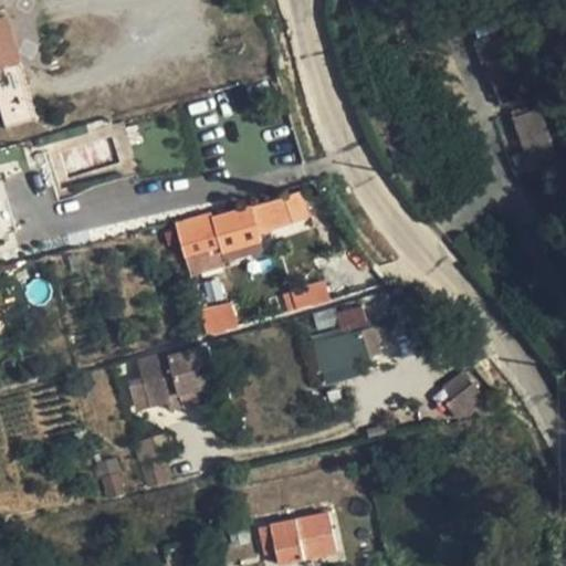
[(0,65),(4,64),(20,60),(7,18),(0,20),(0,65)]
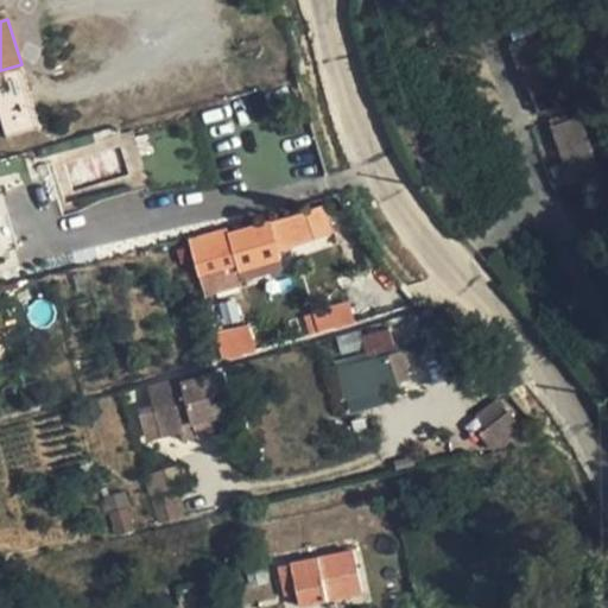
[(521,67),(550,57),(555,55),(545,30),(513,40),(521,67)]
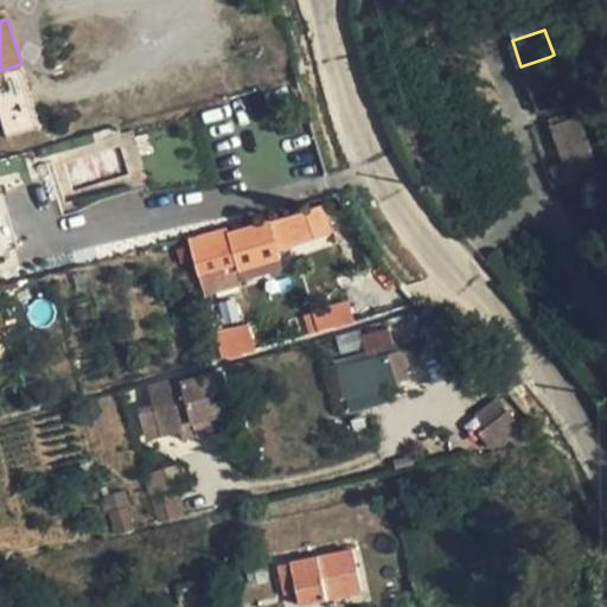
[(606,42),(593,51),(605,71),(606,69),(606,42)]
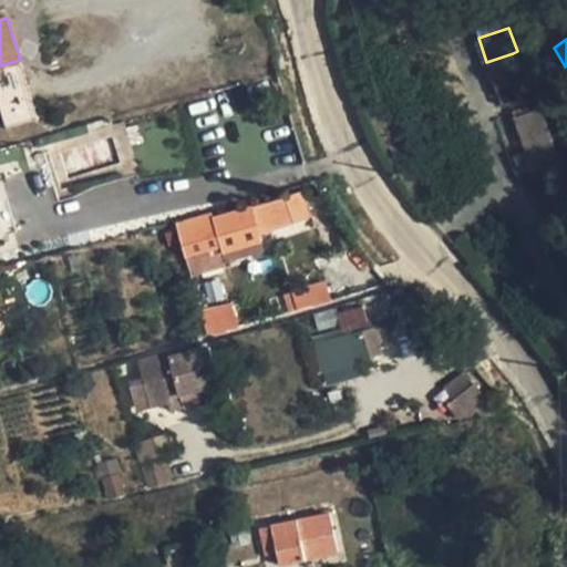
[(486,62),(493,81),(501,104),(528,94),(513,53),(486,62)]
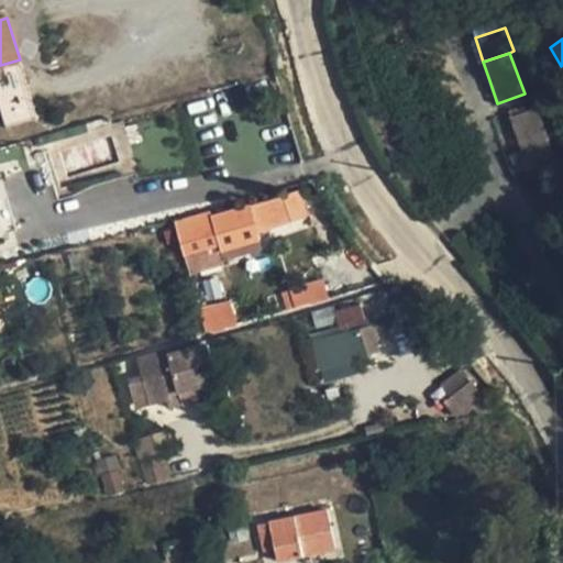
[(493,106),(497,103),(489,80),(485,81),(493,106)]
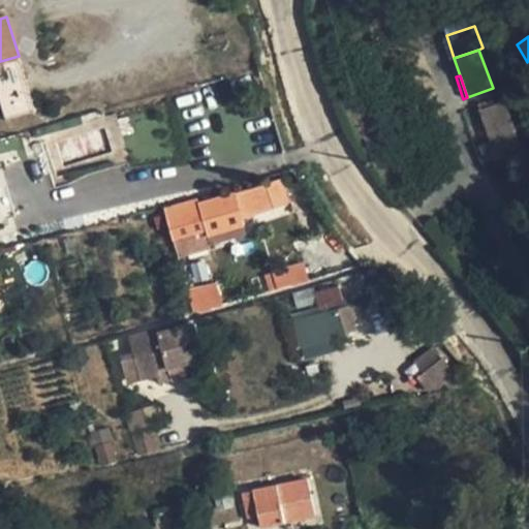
[(503,101),(480,110),(497,162),(521,153),(503,101)]
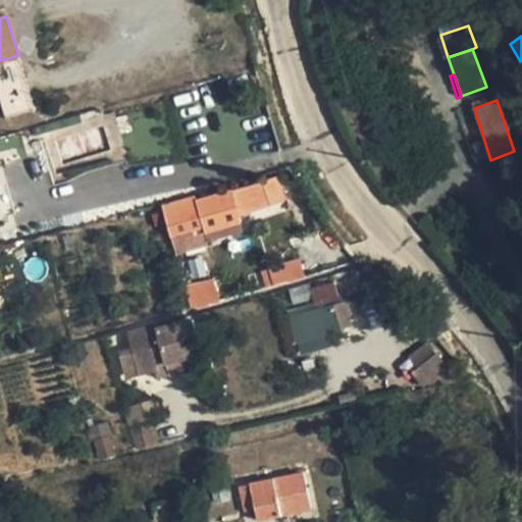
[(205,233),(241,223),(232,193),(197,202),(196,198),(161,208),(169,237),(203,227),(205,233)]
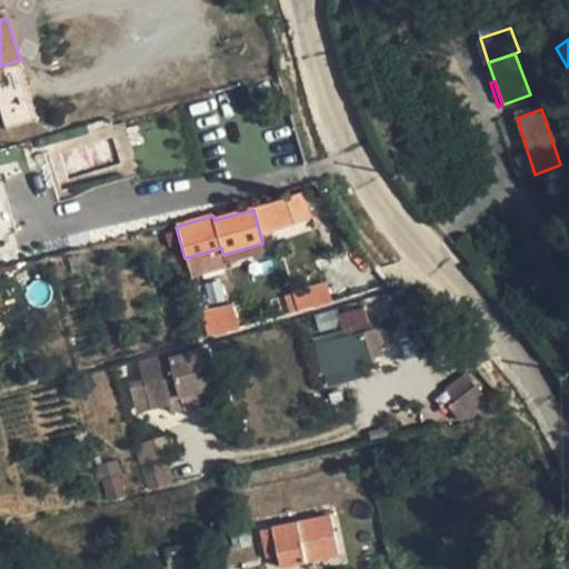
[(185,258),(191,279),(227,269),(226,265),(266,255),(262,243),(223,255),(221,248),(185,258)]
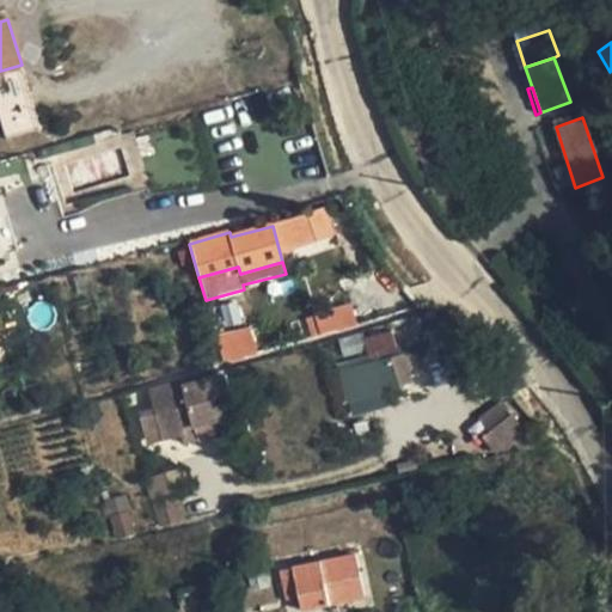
[(305,340),(341,329),(335,312),(299,322),(305,340)]
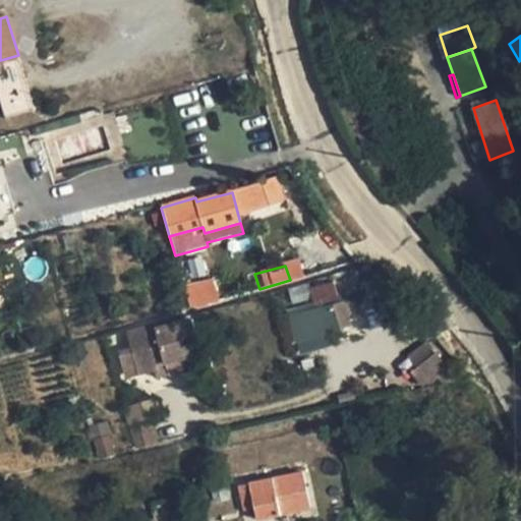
[(189,307),(219,302),(215,278),(185,283),(189,307)]
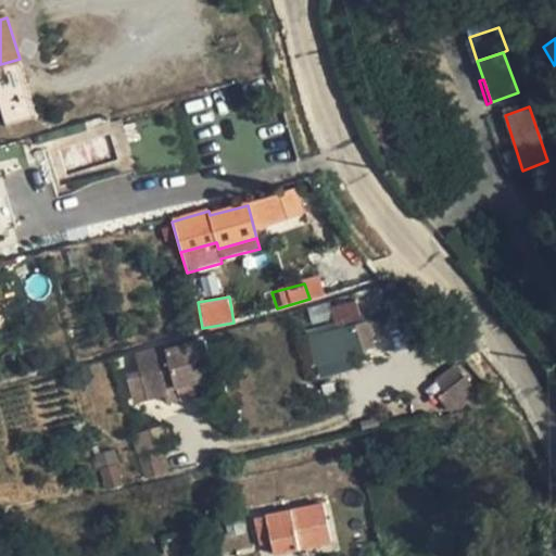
[(353,353),(376,346),(368,317),(339,326),(340,332),(346,331),(353,353)]
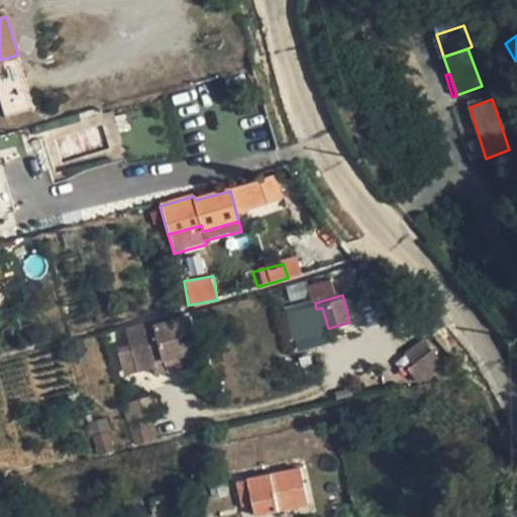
[(316,309),(315,303),(284,311),(294,353),(329,344),(325,329),(328,328),(322,308),(316,309)]
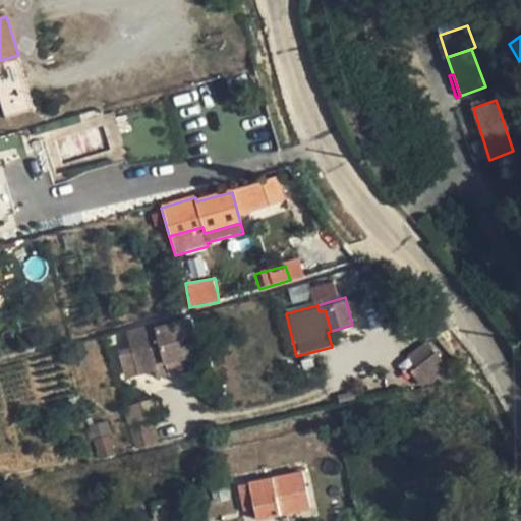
[(157,365),(194,356),(201,355),(192,321),(159,329),(157,324),(145,327),(143,328),(126,333),(131,352),(119,355),(124,373),(136,370),(137,374),(158,369),(157,365)]
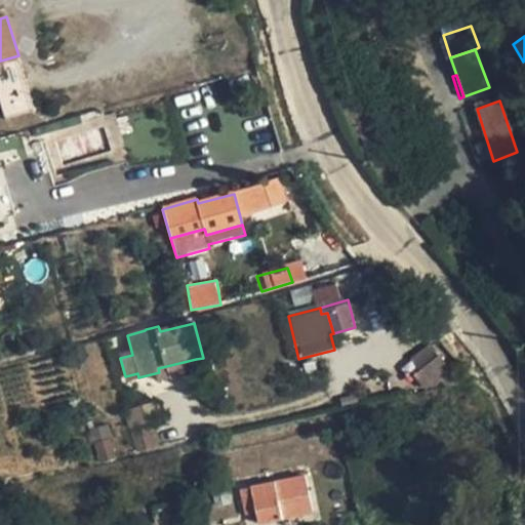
[(435,388),(442,381),(453,372),(431,348),(415,363),(421,370),(414,376),(426,389),(432,384),(435,388)]
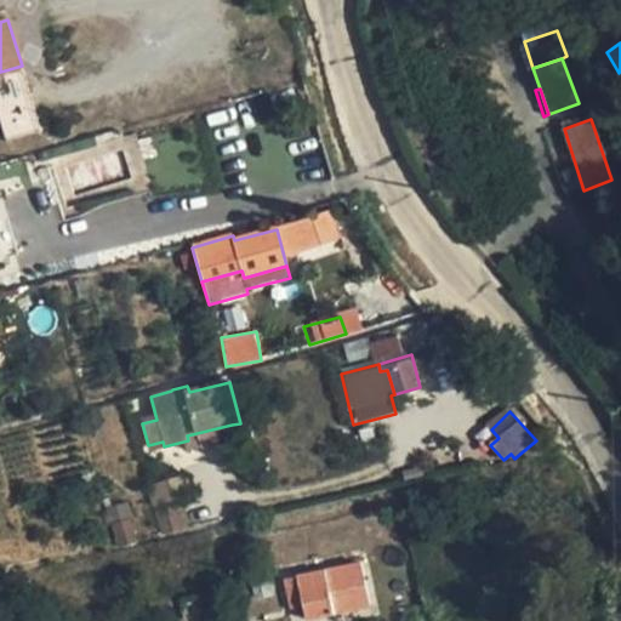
[(245,422),(240,423),(232,425),(235,440),(252,436),(251,431),(248,432),(245,422)]
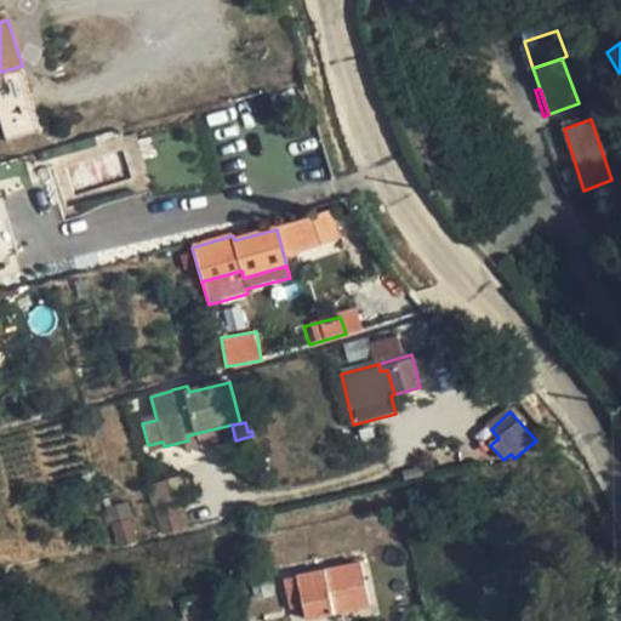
[(189,451),(235,440),(232,425),(187,436),(188,440),(189,451)]
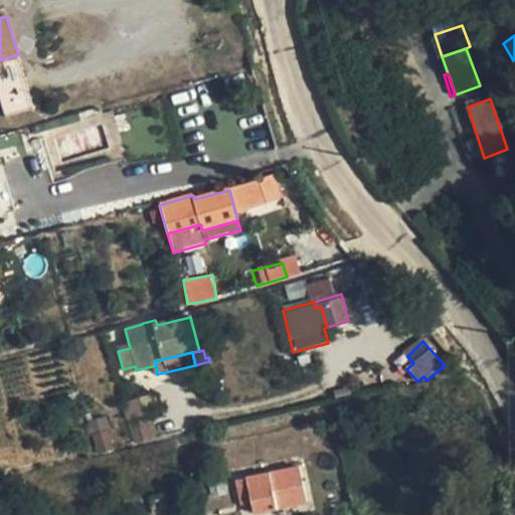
[(453,375),(445,365),(434,374),(439,379),(453,375)]
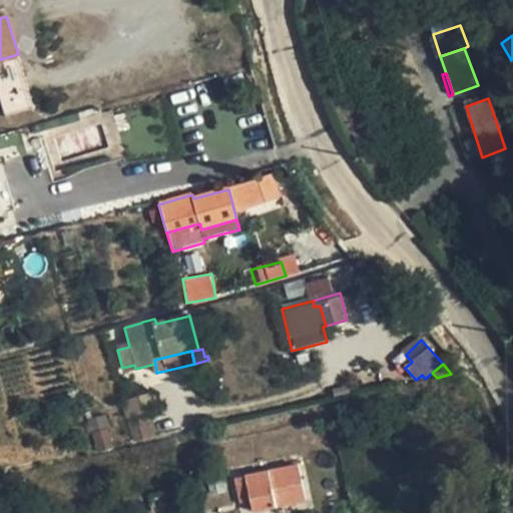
[(145,398),(124,404),(134,440),(156,434),(145,398)]
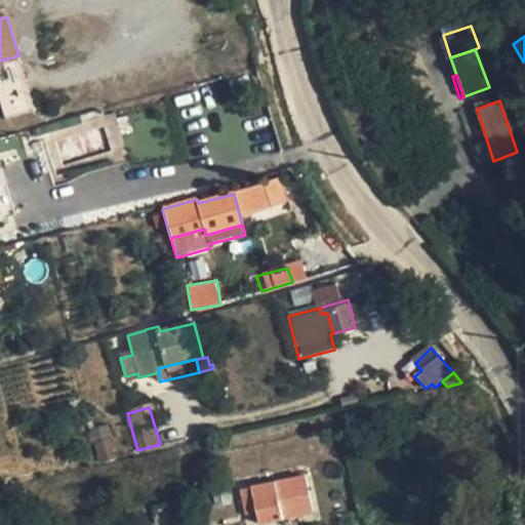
[(104,421),(93,425),(99,445),(109,441),(104,421)]
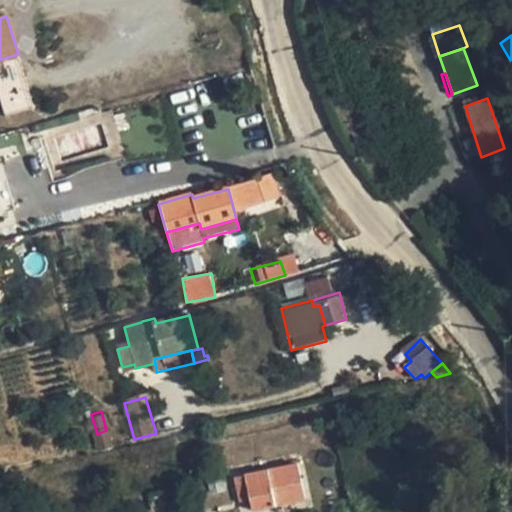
[(304,500),(298,466),(234,478),(239,503),(249,501),(251,511),(304,500)]
